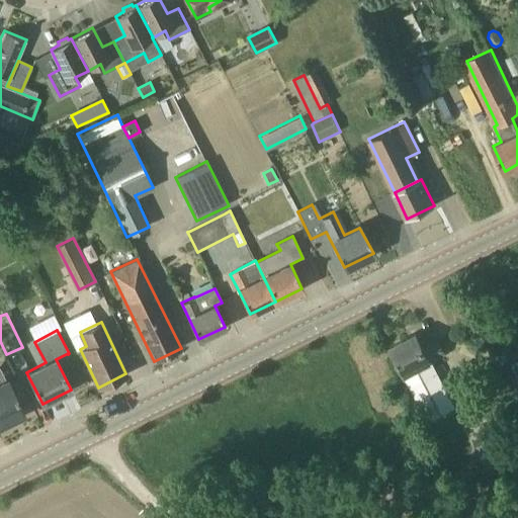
[(429,361),(444,353),(439,343),(425,350),(416,334),(391,347),(405,373),(416,368),(425,385),(414,392),(422,406),(427,404),(431,411),(449,401),(429,361)]
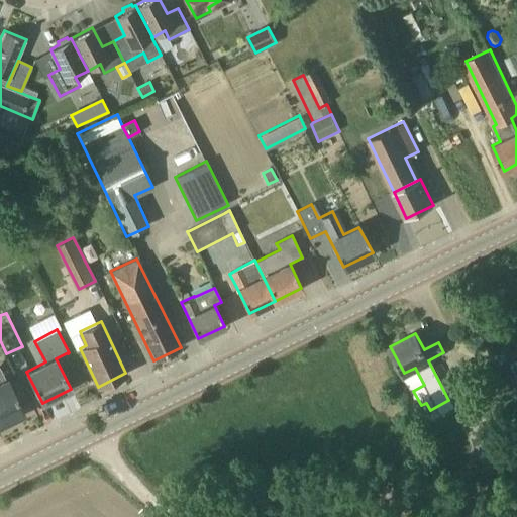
[(0,368),(0,423),(23,412),(8,381),(6,382),(0,368)]
